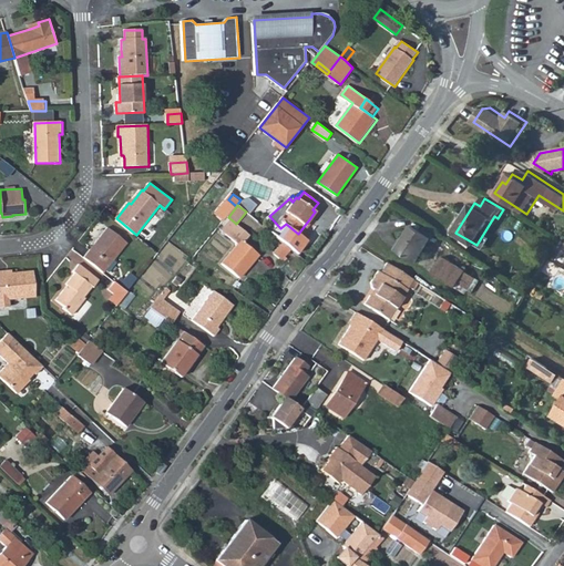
[(235,223),(228,217),(224,223),(226,225),(231,228),(235,223)]
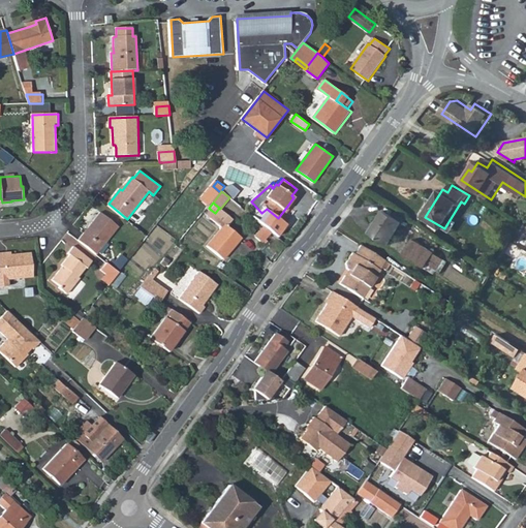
[(288,205),(278,218),(281,220),(290,207),(288,205)]
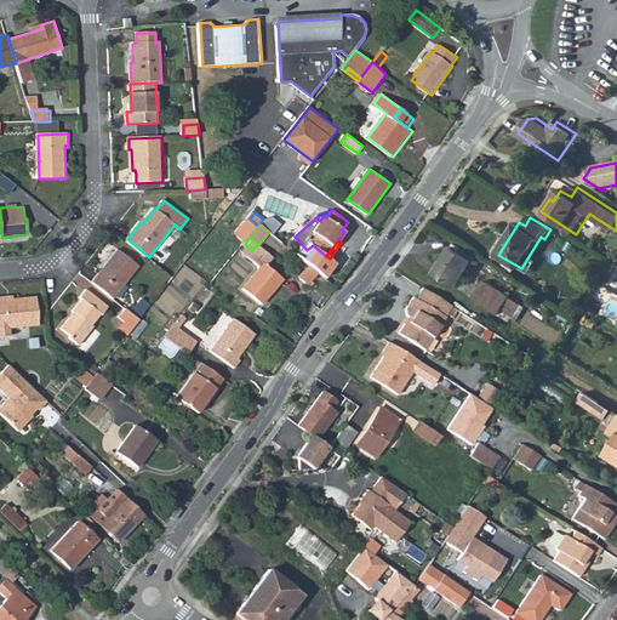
[(258,245),(257,244),(252,250),(247,246),(244,252),(262,267),(245,289),(264,303),(285,279),(266,263),(272,256),(258,245)]
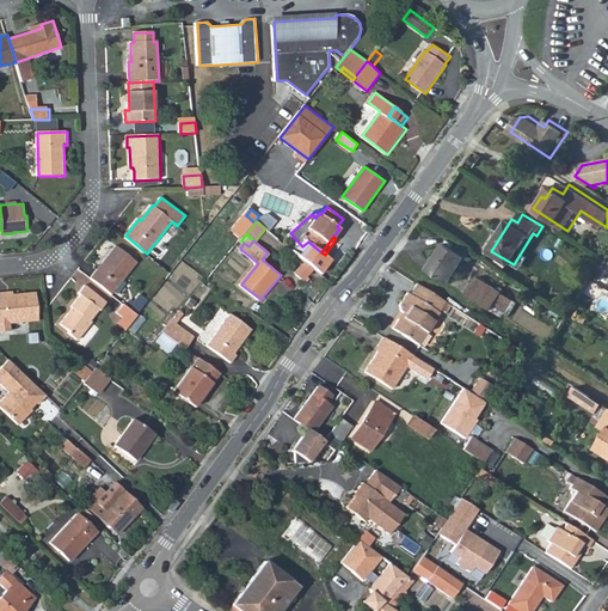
[(449,243),(433,269),(453,281),(470,256),(449,243)]
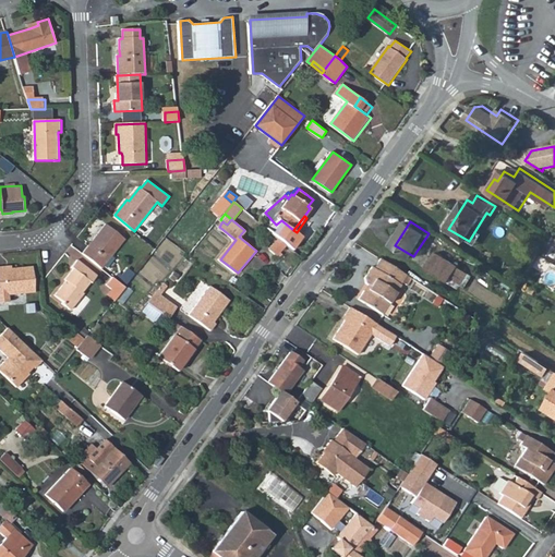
[(107,223),(83,253),(103,268),(125,239),(107,223)]
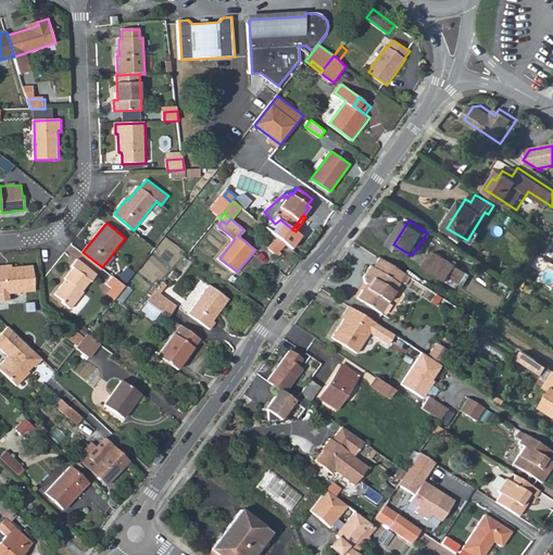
[(285,243),(278,237),(269,247),(276,253),(285,243)]
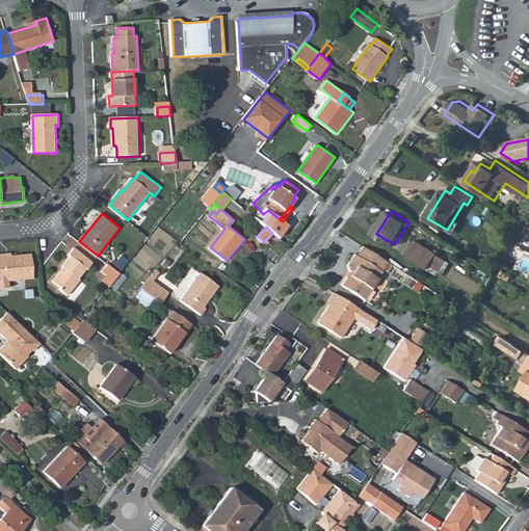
[(407,255),(430,269),(432,265),(440,253),(418,239),(407,255)]
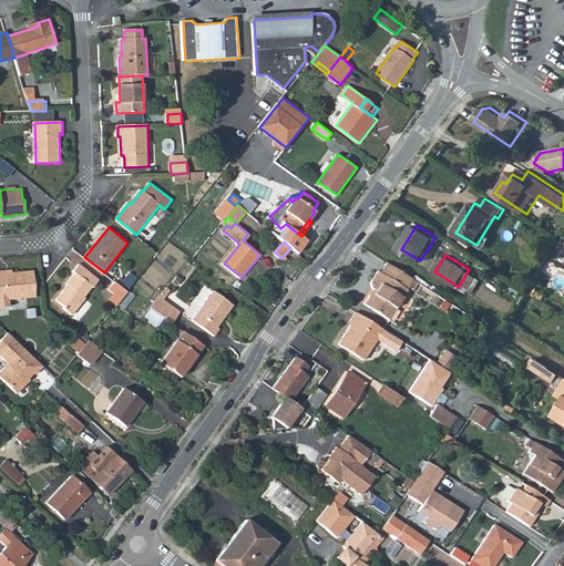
[(411,277),(385,259),(379,269),(376,268),(369,279),(370,286),(371,287),(362,302),(387,317),(406,288),(406,286),(411,277)]
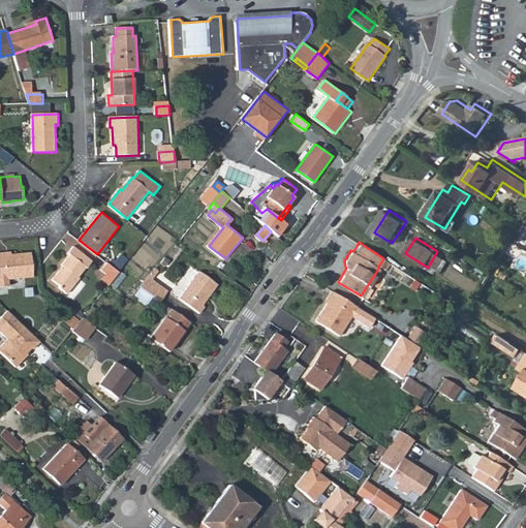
[(89,270),(94,262),(75,248),(69,255),(71,256),(63,266),(65,268),(62,272),(61,271),(54,281),(62,288),(62,289),(69,296),(82,280),(80,279),(87,269),(89,270)]
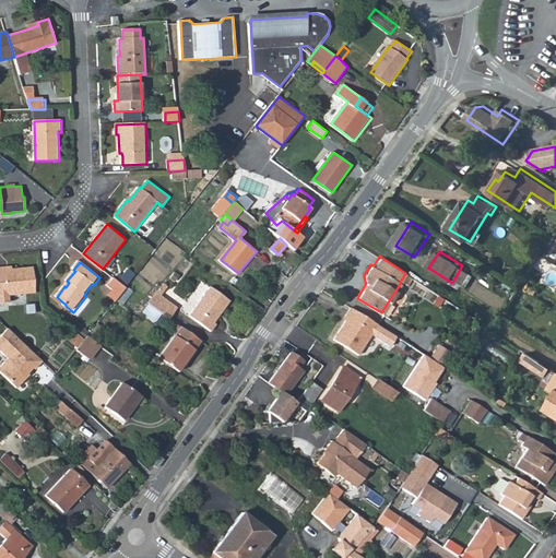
[(462,265),(454,279),(463,284),(472,272),(462,265)]
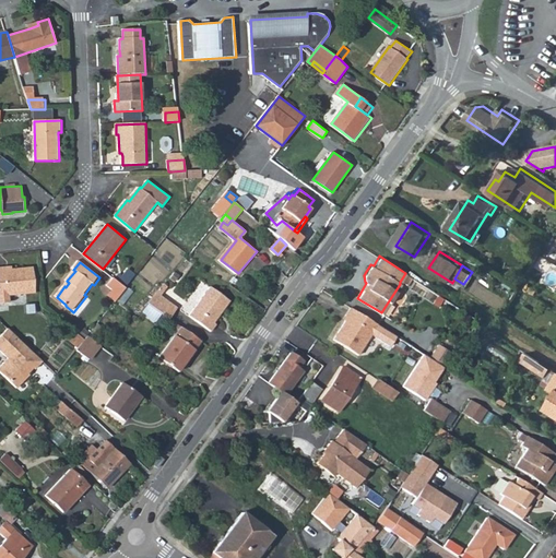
[(8,270),(8,266),(0,266),(0,303),(12,301),(11,295),(37,293),(35,266),(13,269),(8,270)]
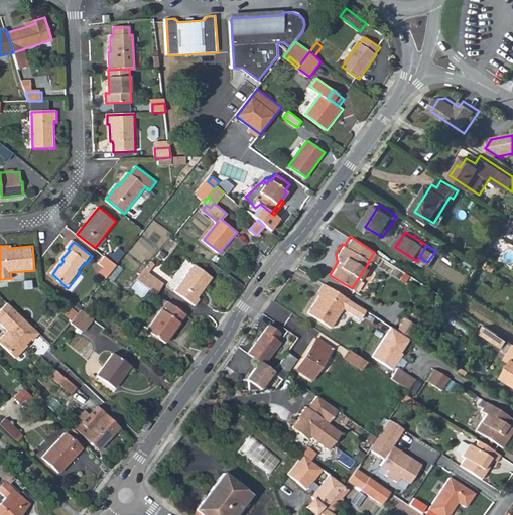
[(107,257),(116,264),(124,253),(120,249),(114,257),(109,254),(107,257)]
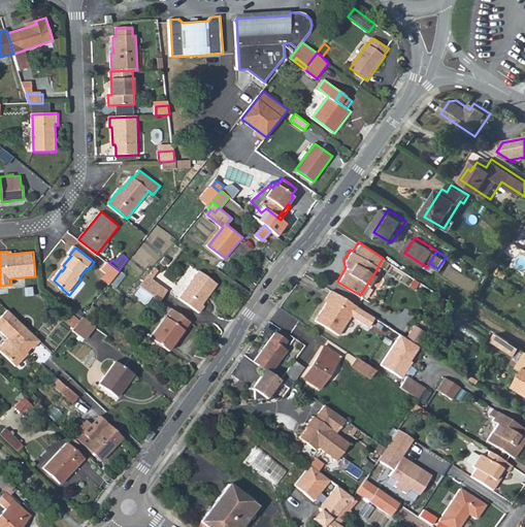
[(505,258),(502,256),(493,270),(493,271),(497,273),(505,258)]
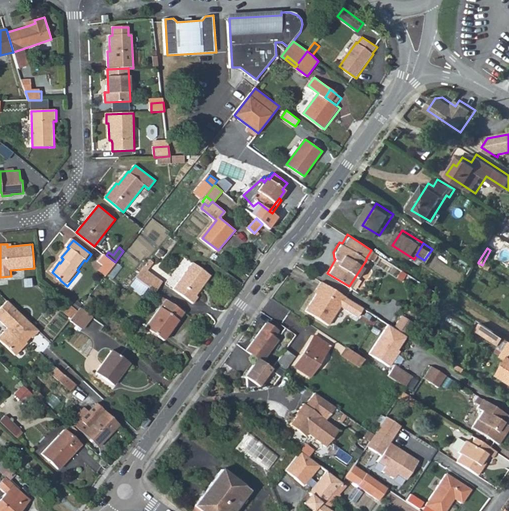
[(111,270),(116,263),(115,262),(106,255),(102,252),(98,259),(104,264),(111,270)]
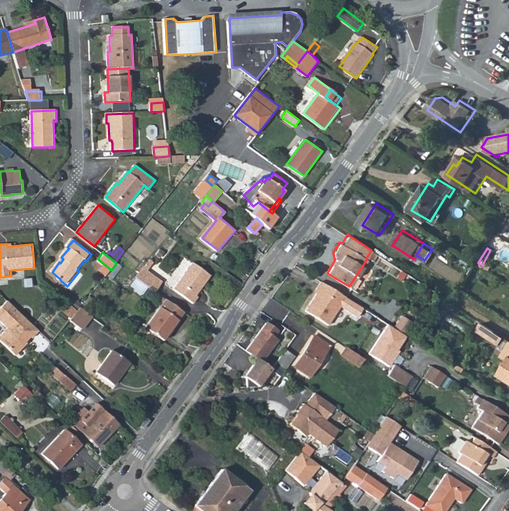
[(155,262),(151,259),(145,267),(149,270),(155,262)]
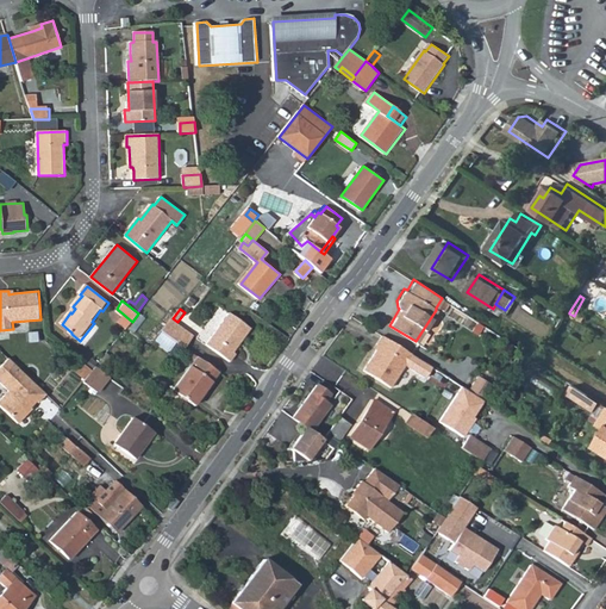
[(236,352),(252,329),(232,314),(210,345),(232,361),(238,354),(236,352)]
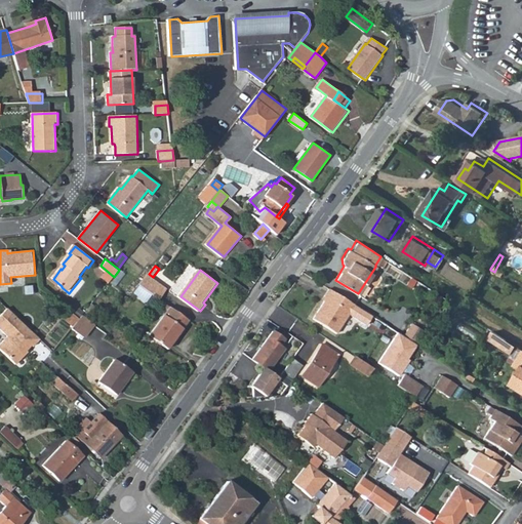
[(102,277),(109,282),(114,277),(107,271),(102,277)]
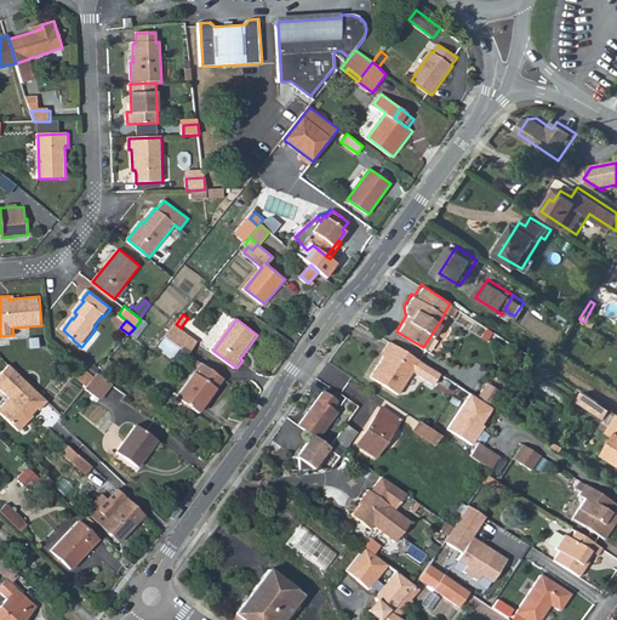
[(167,336),(180,346),(182,348),(192,336),(181,328),(176,324),(167,336)]
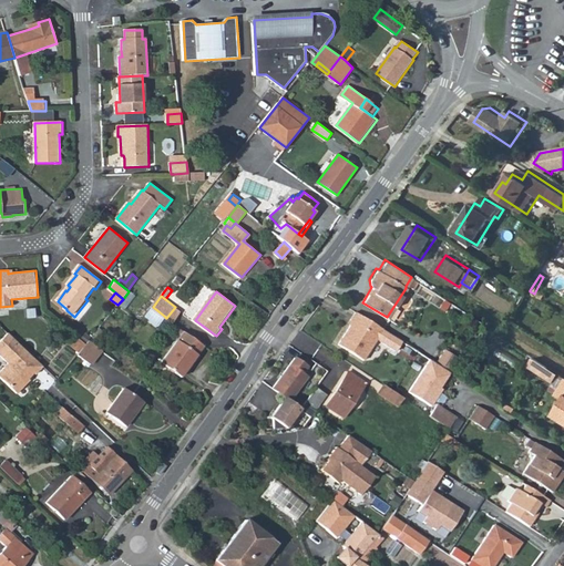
[(153,307),(146,316),(157,325),(164,316),(153,307)]
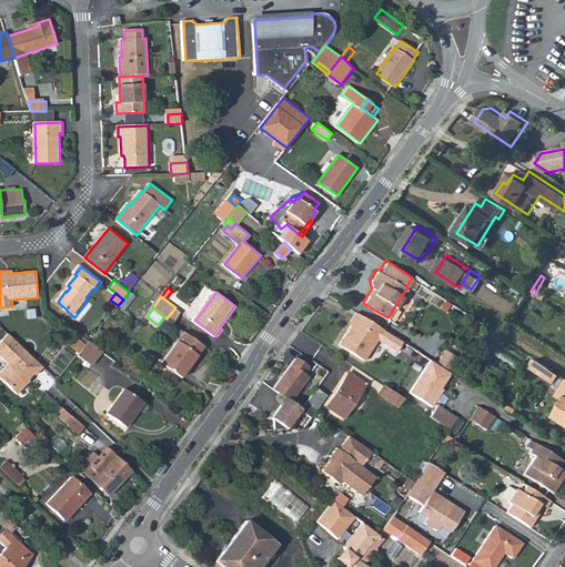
[(175,307),(167,319),(171,321),(180,311),(175,307)]
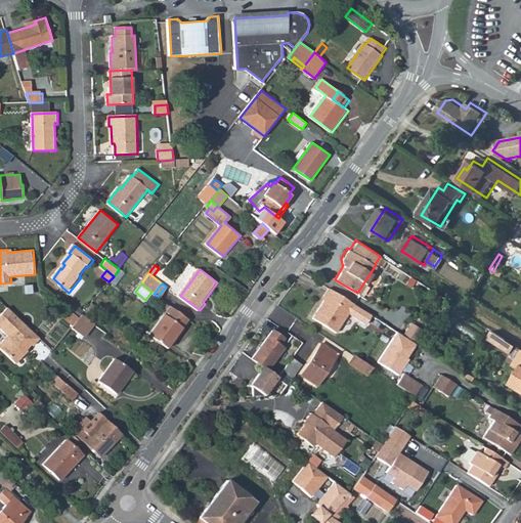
[(370,313),(327,286),(322,293),(326,294),(322,299),(311,316),(334,331),(346,311),(363,322),(370,313)]
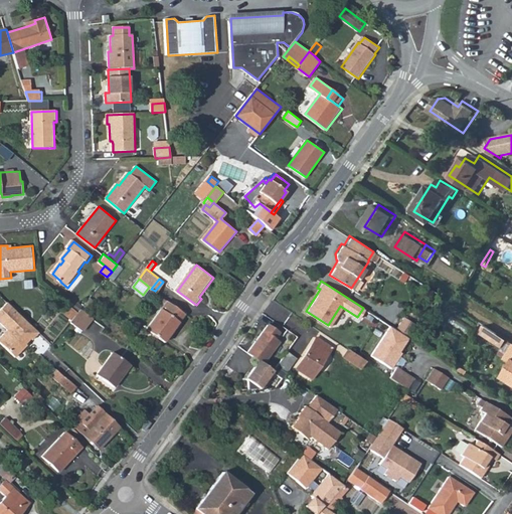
[(167,343),(187,315),(159,295),(157,298),(166,305),(148,330),(167,343)]
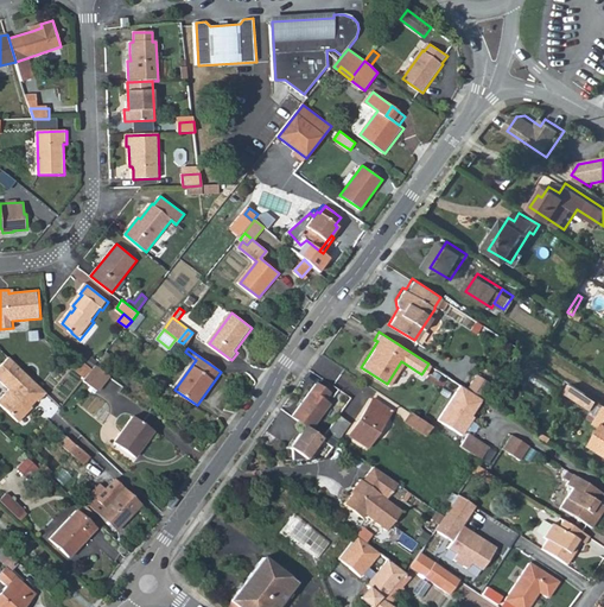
[(108,349),(101,359),(106,362),(113,353),(108,349)]
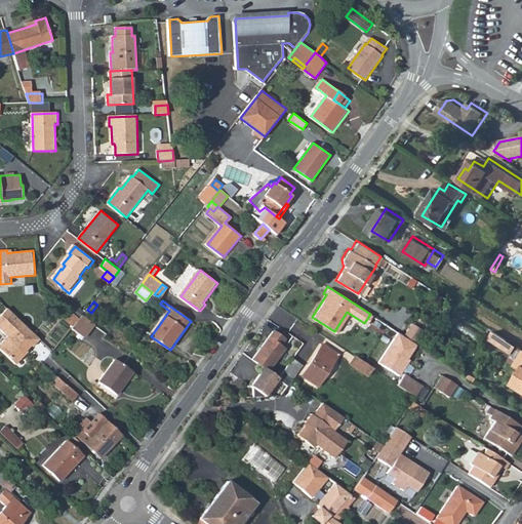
[(41,339),(9,309),(0,318),(0,326),(9,336),(0,346),(0,348),(17,364),(29,353),(28,351),(33,346),(35,347),(41,339)]
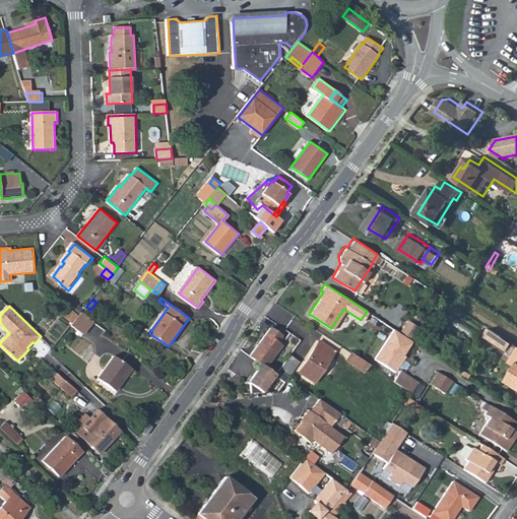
[(79,316),(69,307),(63,314),(73,323),(79,316)]
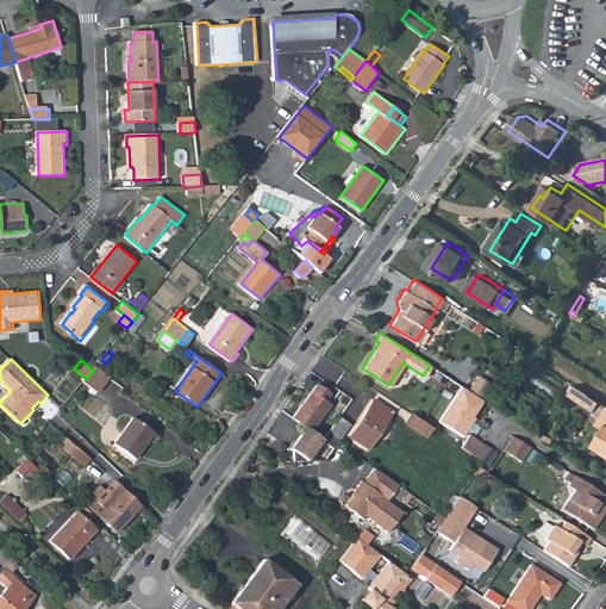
[(93,371),(86,379),(85,380),(99,391),(111,377),(97,366),(93,371)]
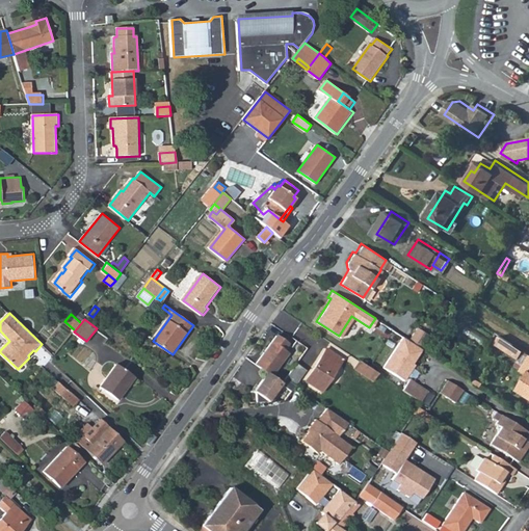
[(408,339),(421,347),(430,335),(417,325),(408,339)]
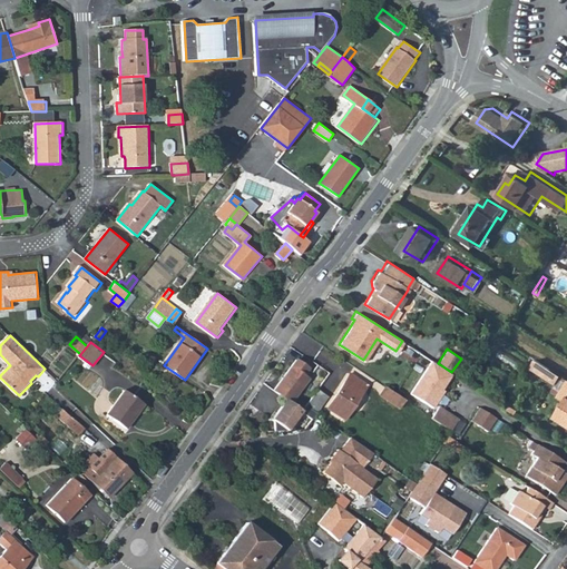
[(548,376),(554,368),(538,357),(533,366),(548,376)]
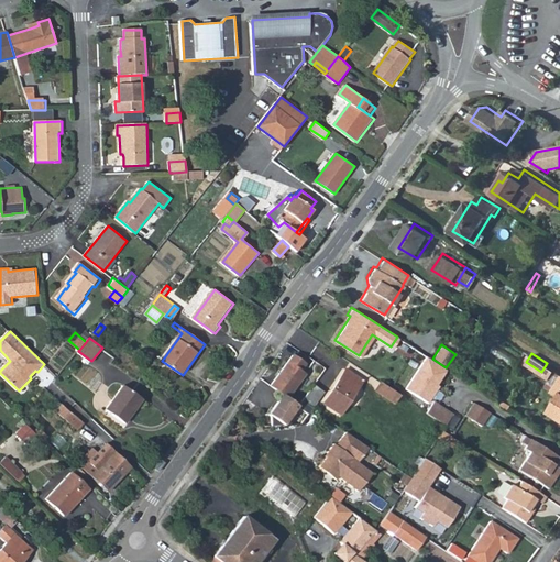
[(306,362),(294,354),(272,384),(284,393),(288,396),(306,373),(302,370),(306,362)]
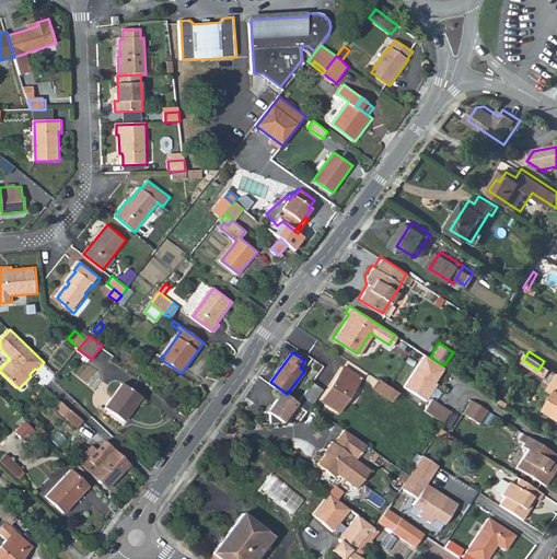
[(443,365),(430,357),(427,356),(406,386),(428,400),(436,387),(436,384),(445,368),(443,365)]
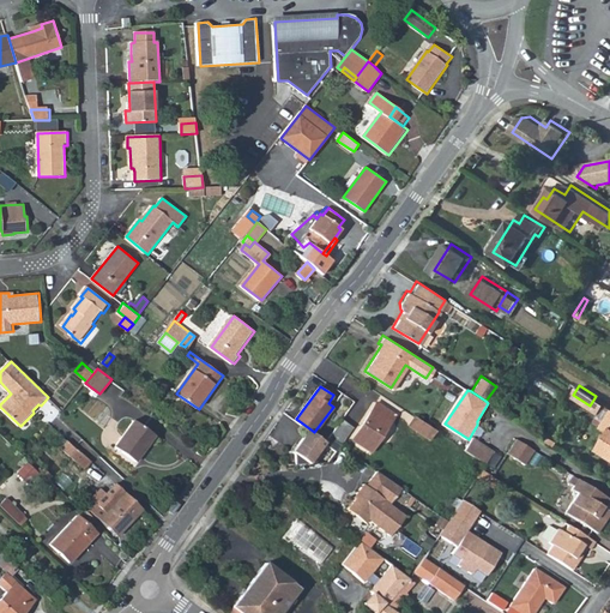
[(604,425),(609,416),(609,404),(596,396),(590,406),(601,413),(596,420),(604,425)]
